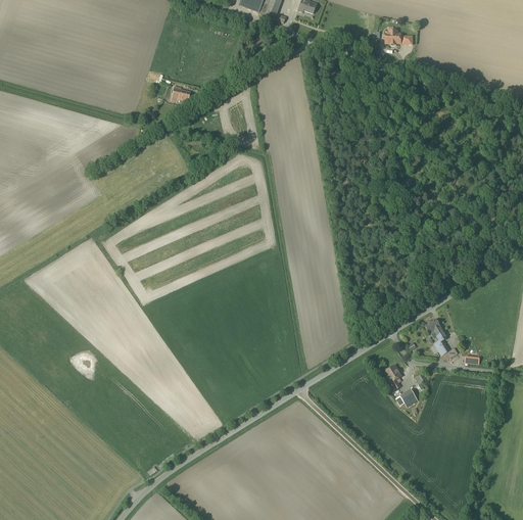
[(240,0),(239,5),(284,21),(285,16),(278,13),(283,0),(240,0)]
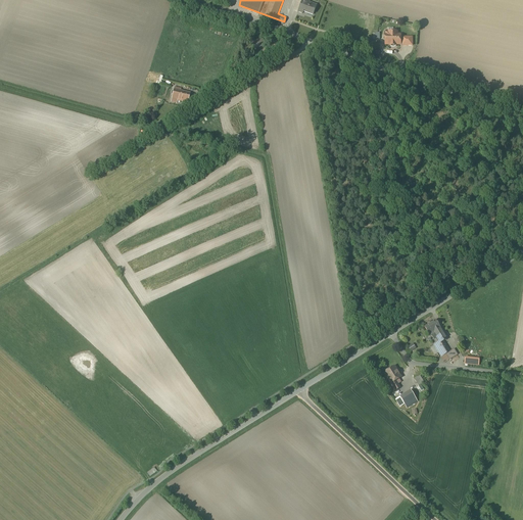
[(300,0),(297,9),(302,11),(303,8),(313,12),(316,3),(307,0),(300,0)]
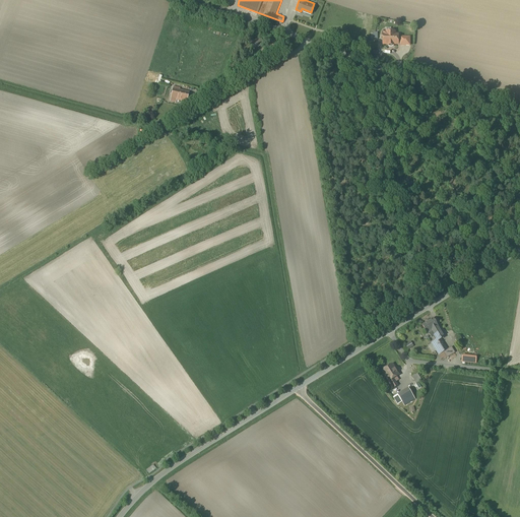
[(394,30),(388,30),(387,31),(387,33),(383,33),(383,42),(388,42),(388,43),(394,43),(394,42),(398,42),(398,33),(395,33),(395,31),(394,30)]
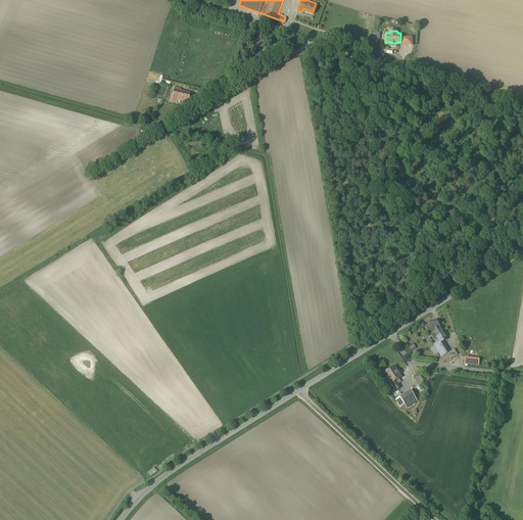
[(190,91),(180,89),(180,87),(175,85),(172,96),(188,100),(190,91)]
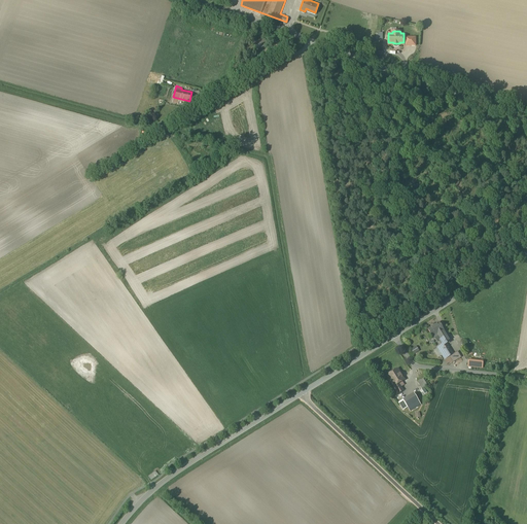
[(179,109),(168,115),(171,119),(181,113),(179,109)]
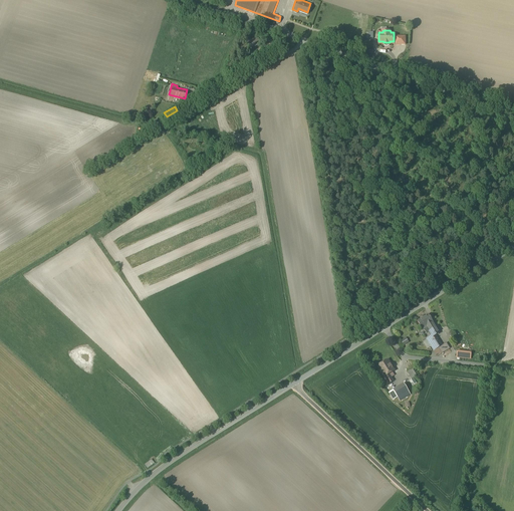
[(164,112),(153,119),(160,121),(167,116),(164,112)]
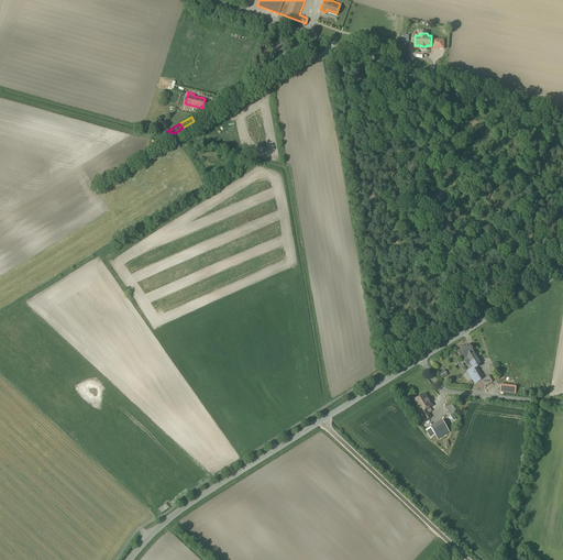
[(470,342),(457,350),(462,358),(463,359),(465,358),(467,363),(468,362),(472,368),(476,364),(477,365),(482,363),(470,342)]
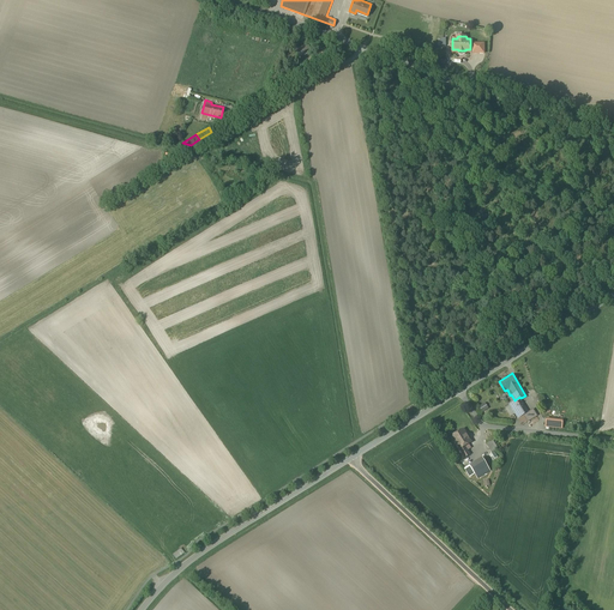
[(515,400),(510,403),(518,416),(523,412),(528,420),(537,414),(534,406),(528,410),(521,398),(519,397),(515,400)]
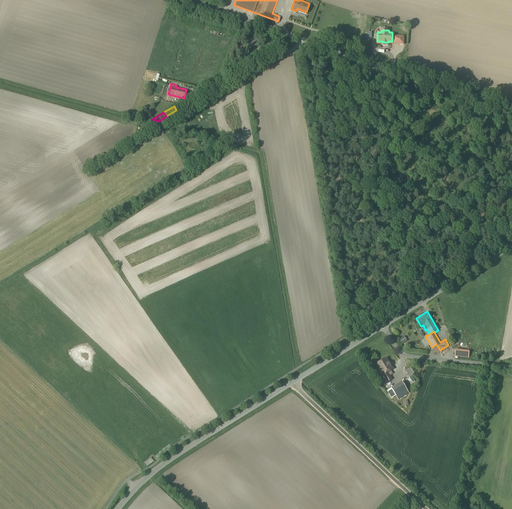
[(470,346),(456,344),(455,352),(469,353),(470,346)]
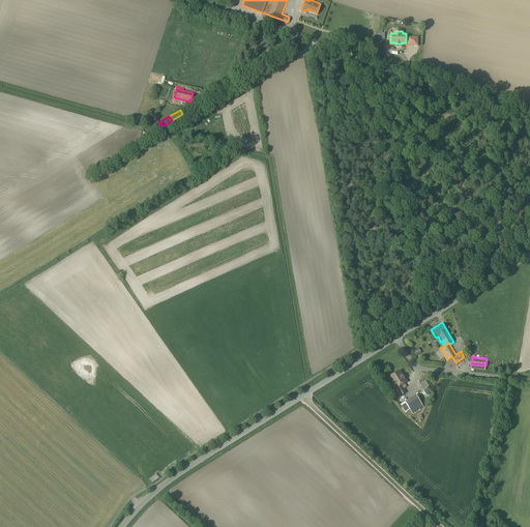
[(400,370),(389,376),(398,388),(398,387),(402,393),(405,391),(401,384),(404,381),(407,380),(400,370)]
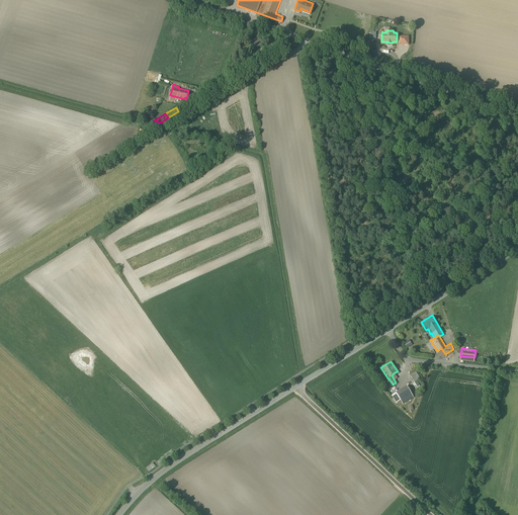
[(416,369),(410,373),(415,379),(420,376),(416,369)]
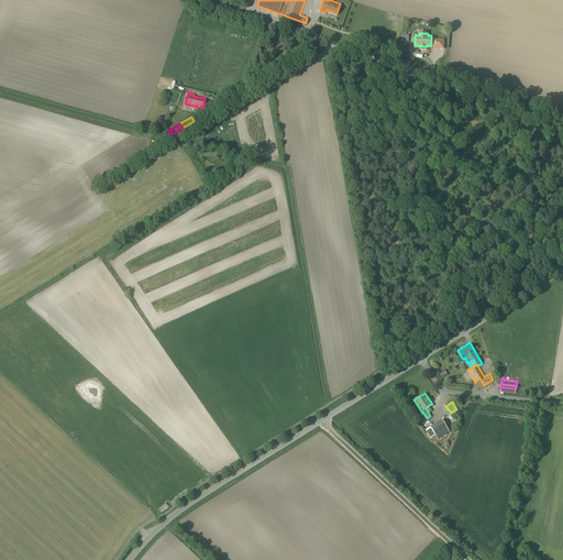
[(442,418),(431,425),(438,437),(449,429),(442,418)]
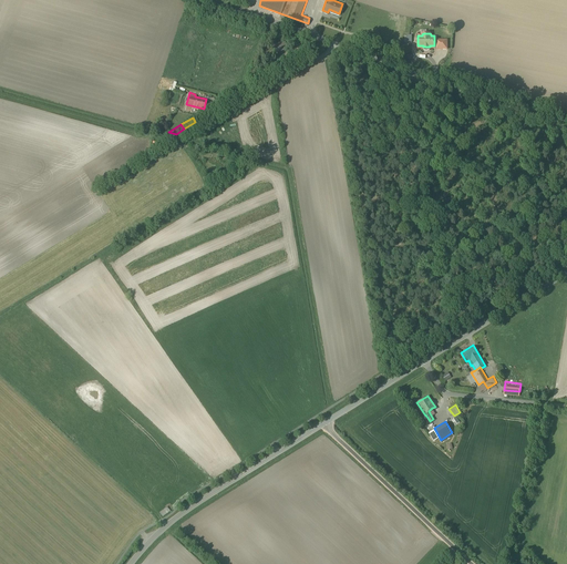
[(169,509),(166,505),(160,510),(163,514),(169,509)]
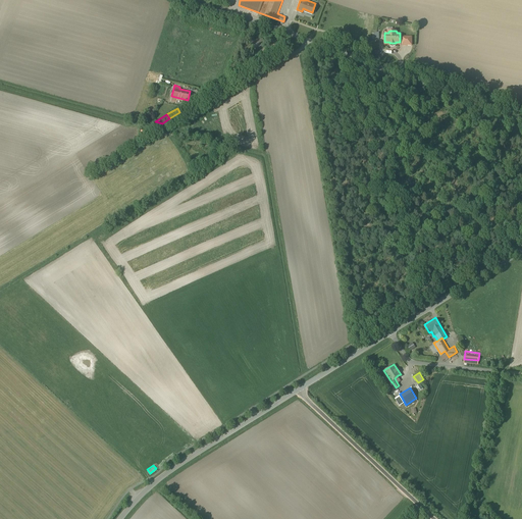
[(419,510),(410,518),(426,518),(427,518),(419,510)]
